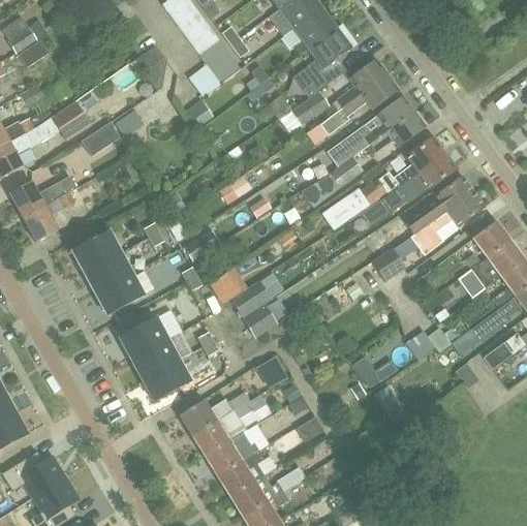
[(171,13),(188,0),(167,0),(163,3),(171,13)]
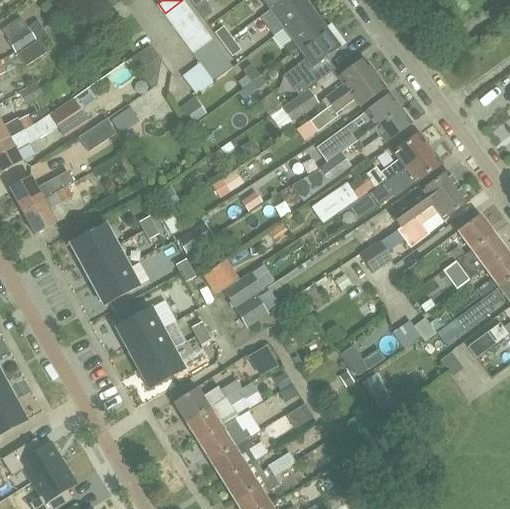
[(172,22),(191,8),(186,0),(182,0),(165,13),(172,22)]
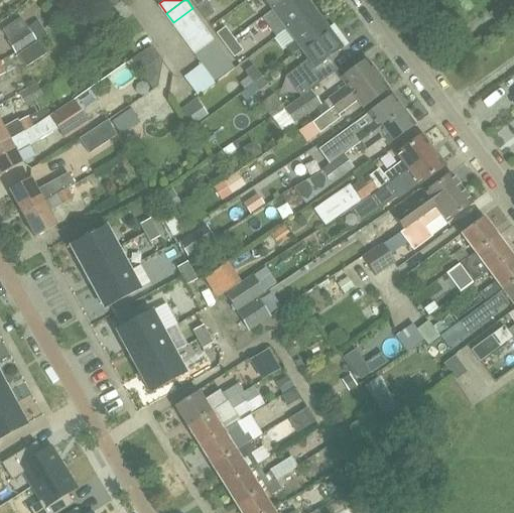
[(216,10),(208,0),(204,0),(198,4),(208,16),(216,10)]
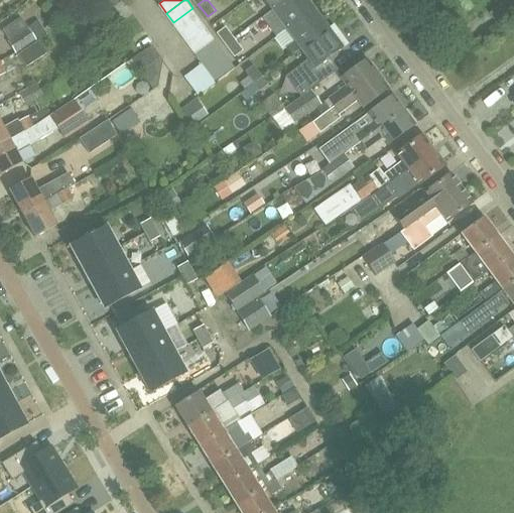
[(286,27),(287,27),(315,6),(310,0),(282,0),(272,8),(263,15),(277,34),(286,27)]
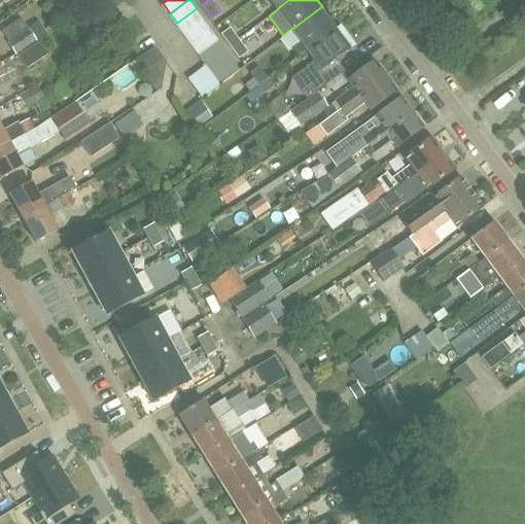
[(272,0),(278,8),(288,0),(272,0)]
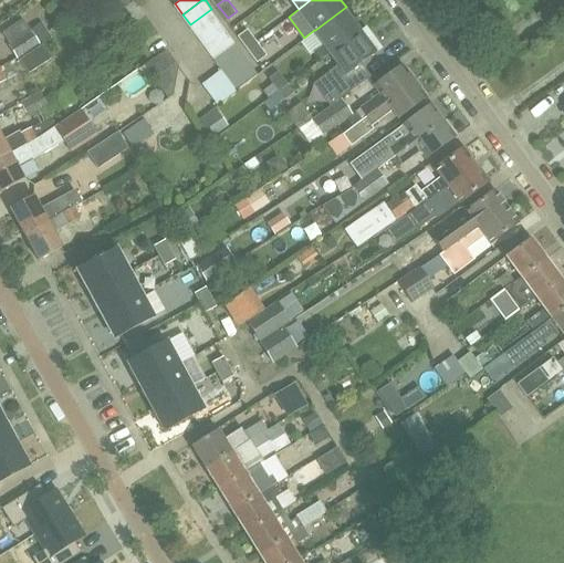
[(315,30),(324,43),(314,50),(321,59),(331,51),(330,51),(361,28),(346,7),(315,30)]
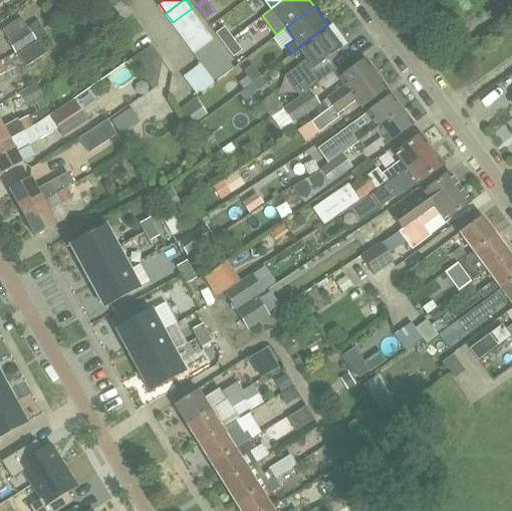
[(199,17),(192,8),(173,22),(180,32),(199,17)]
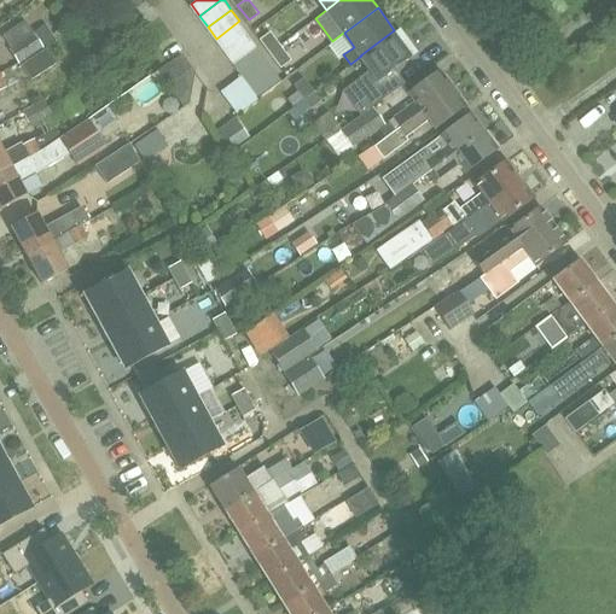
[(248,31),(239,21),(216,39),(225,50),(248,31)]
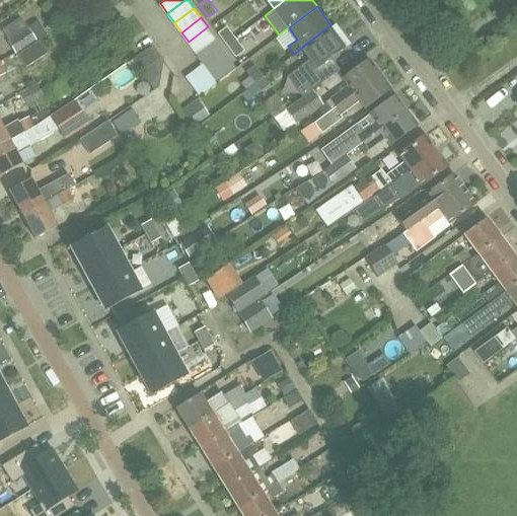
[(39,35),(49,29),(41,18),(29,26),(10,39),(18,51),(40,38),(39,35)]
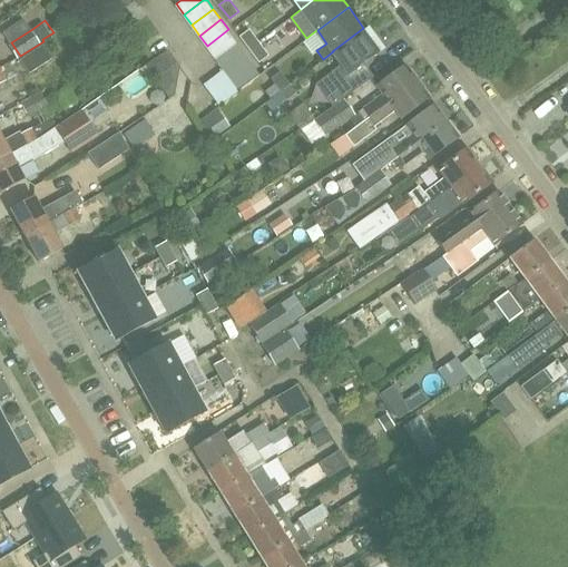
[(250,47),(260,40),(251,27),(241,35),(250,47)]
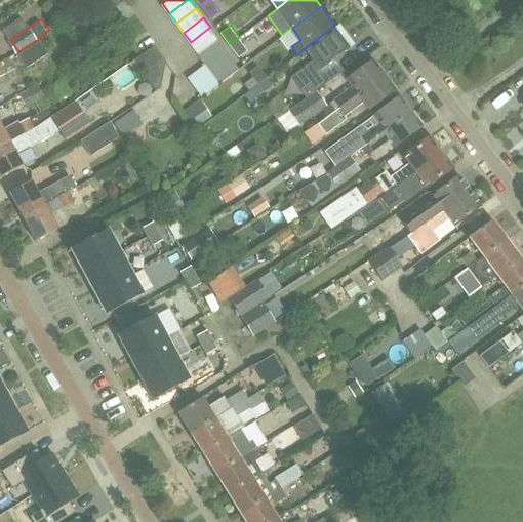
[(339,32),(334,26),(306,47),(307,47),(314,57),(307,64),(322,85),(345,68),(335,55),(354,41),(345,28),(339,32)]
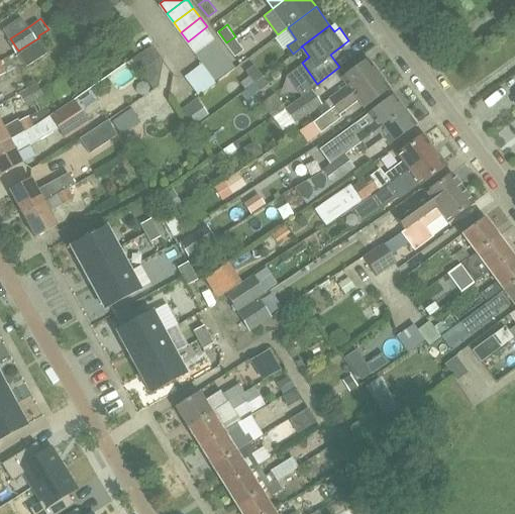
[(215,37),(207,26),(188,41),(196,52),(215,37)]
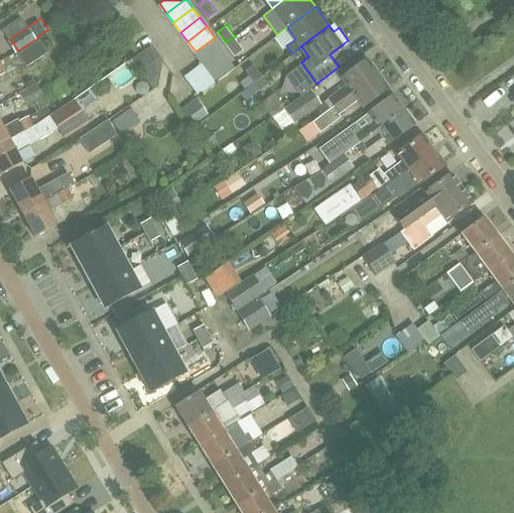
[(244,48),(235,36),(226,42),(236,55),(244,48)]
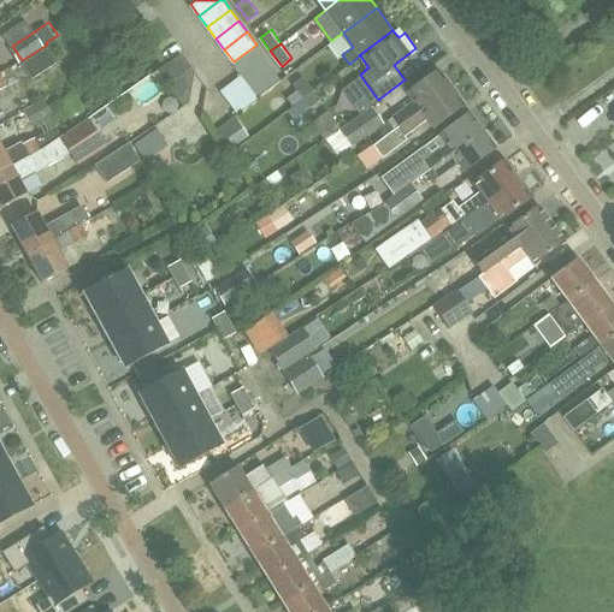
[(234,61),(258,95),(281,78),(257,45),(234,61)]
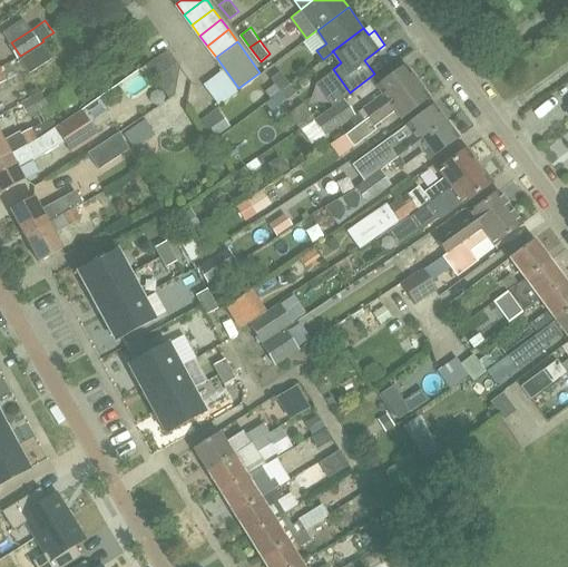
[(43,42),(21,57),(30,71),(54,56),(43,42)]
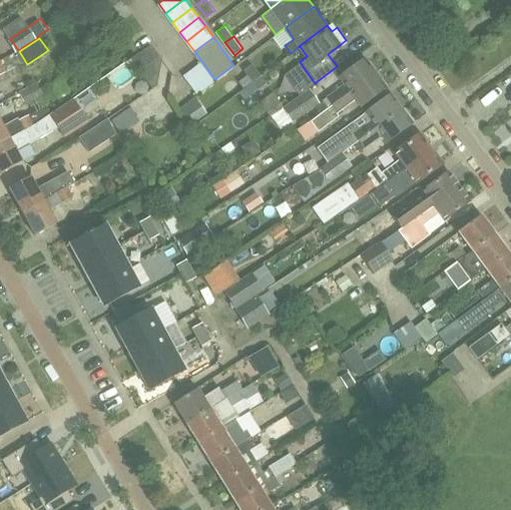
[(151,43),(131,56),(139,68),(160,55),(151,43)]
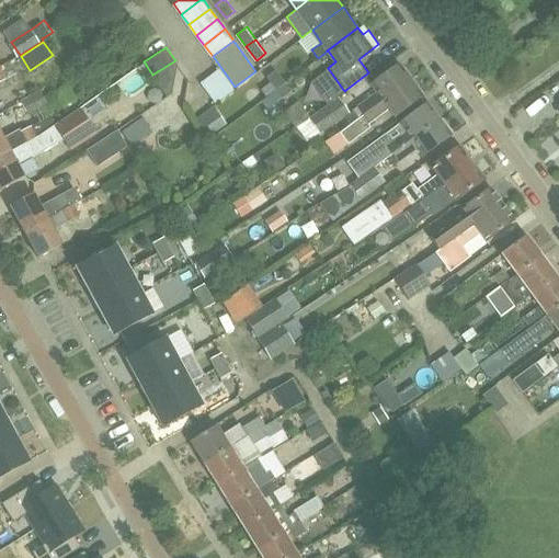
[(358,103),(358,104),(353,107),(360,116),(361,115),(391,93),(412,77),(400,61),(372,82),(377,89),(358,103)]
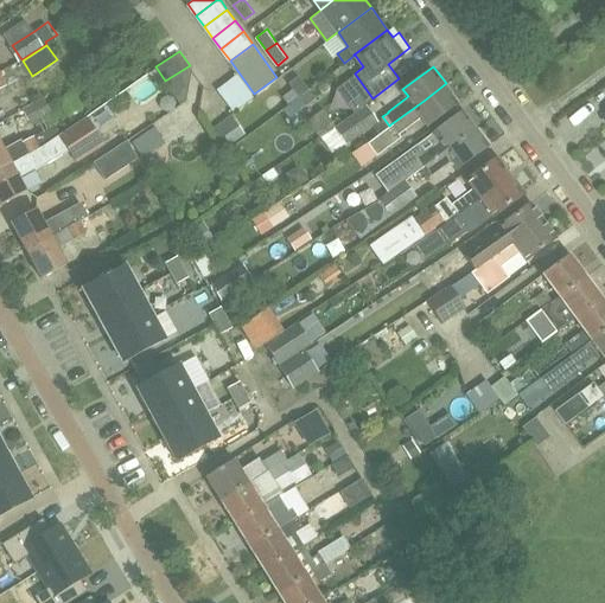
[(300,95),(310,87),(300,74),(290,81),(300,95)]
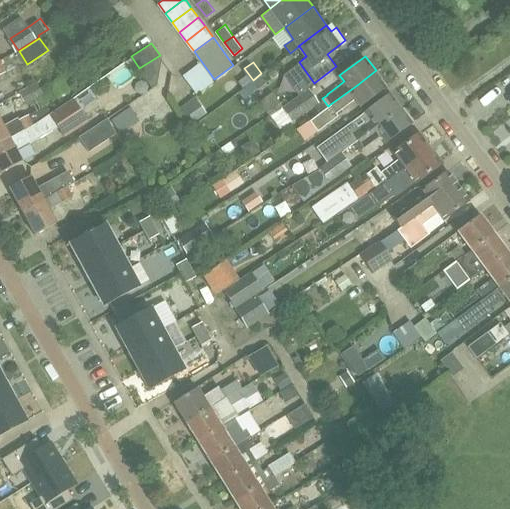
[(357,85),(329,105),(328,106),(311,119),(319,130),(339,114),(337,112),(338,111),(338,110),(356,97),(361,104),(387,85),(376,70),(357,85)]
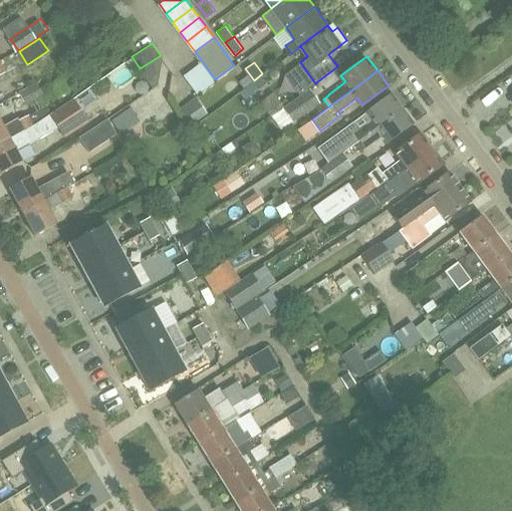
[(268,81),(262,73),(254,80),(259,87),(268,81)]
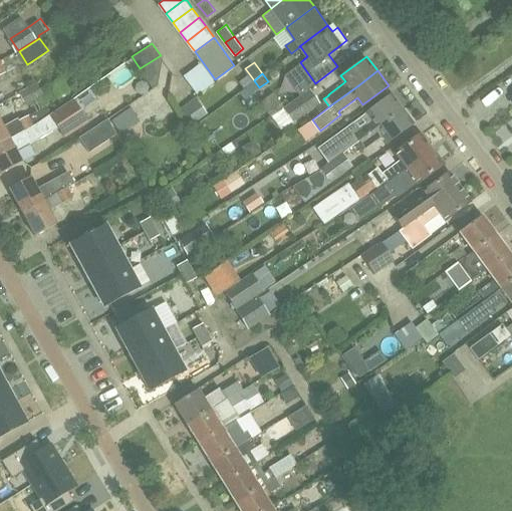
[(20,89),(27,102),(44,92),(38,80),(20,89)]
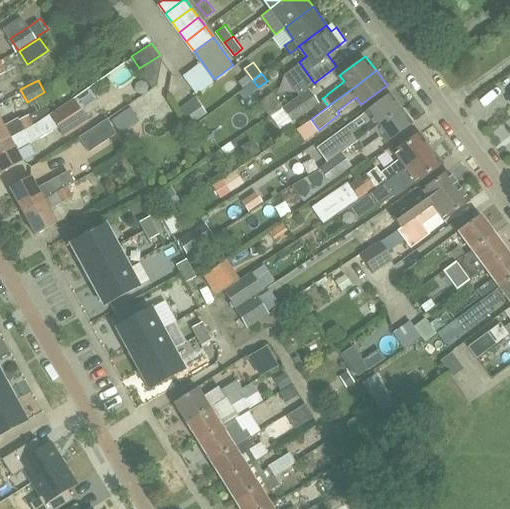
[(310,86),(282,106),(292,121),(320,101),(310,86)]
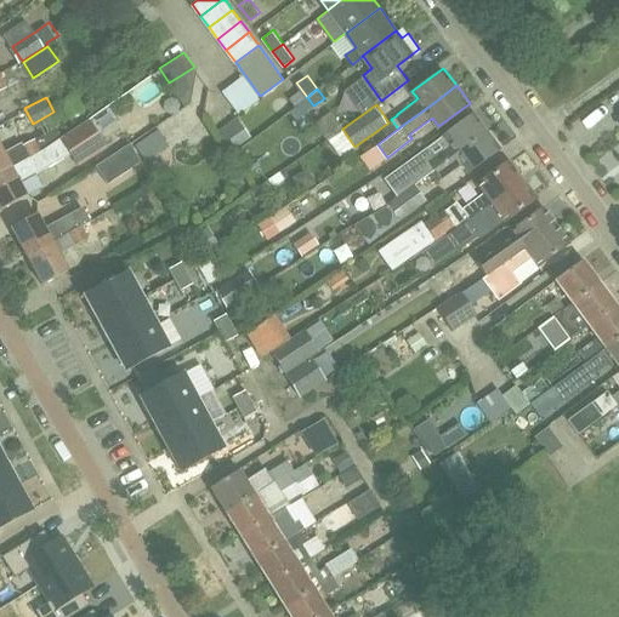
[(416,182),(431,171),(488,129),(475,110),(403,164),(416,182)]
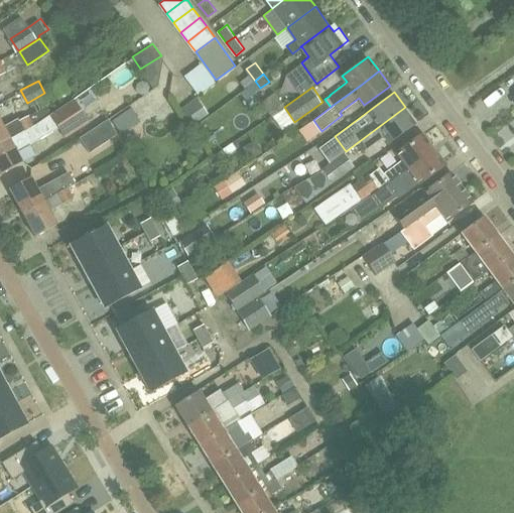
[(34,152),(29,143),(59,126),(66,135),(86,122),(72,100),(51,112),(33,123),(0,141),(0,167),(2,171),(22,160),(22,159),(34,152)]
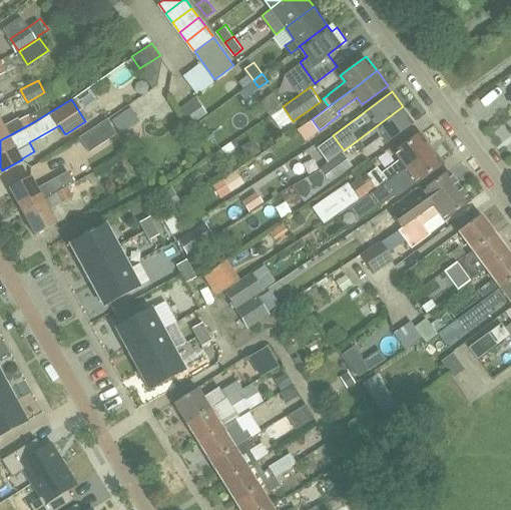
[(414,120),(403,106),(356,141),(362,148),(383,133),(388,140),(414,120)]
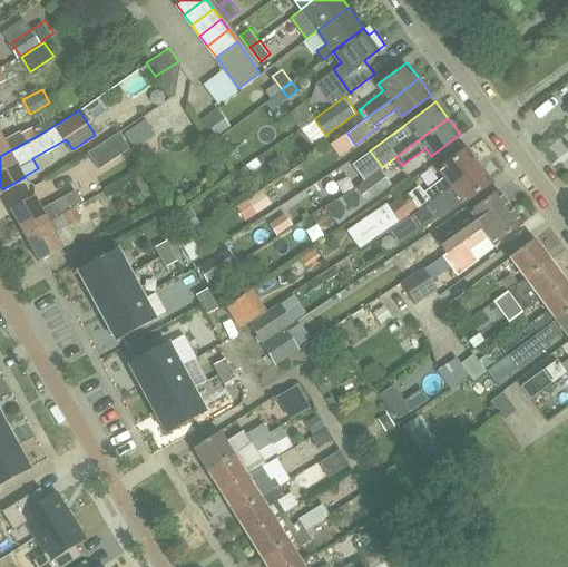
[(539,138),(566,170),(567,169),(567,123),(564,118),(539,138)]
